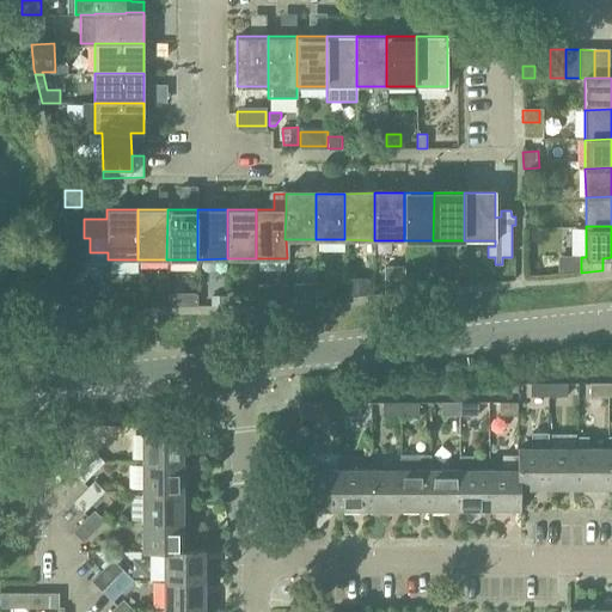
[(69,244),(79,242),(75,231),(67,234),(69,244)]
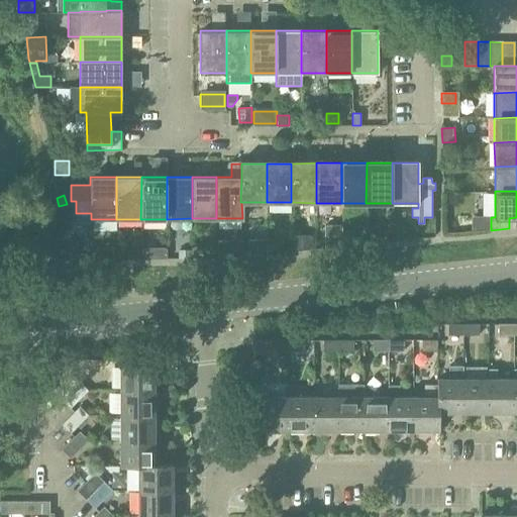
[(482,216),(482,229),(491,229),(491,217),(491,216),(482,216)]
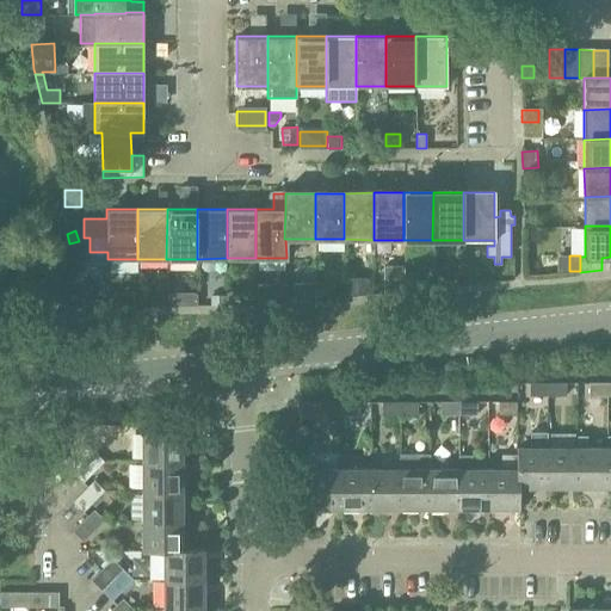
[(403,279),(403,266),(384,266),(383,279),(403,279)]
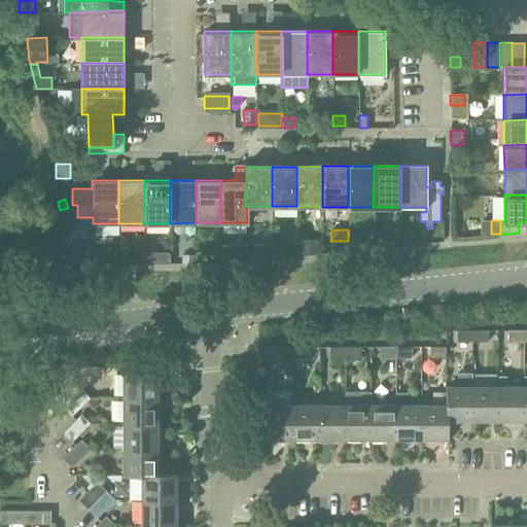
[(383,232),(375,232),(375,247),(384,246),(383,232)]
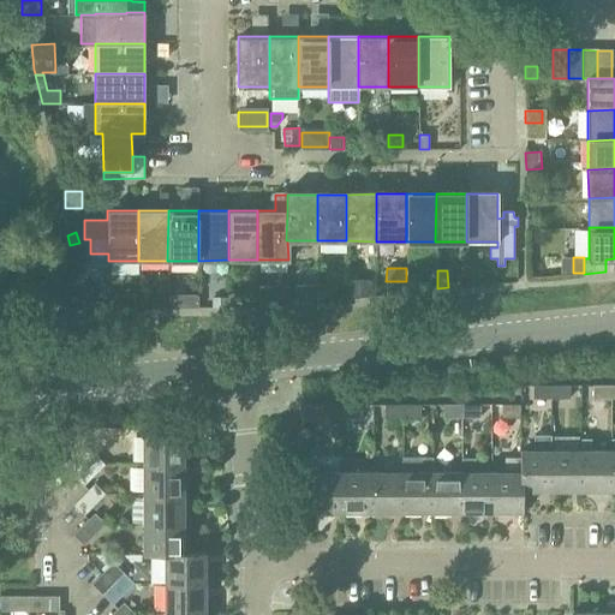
[(335,282),(321,282),(321,299),(335,299),(335,282)]
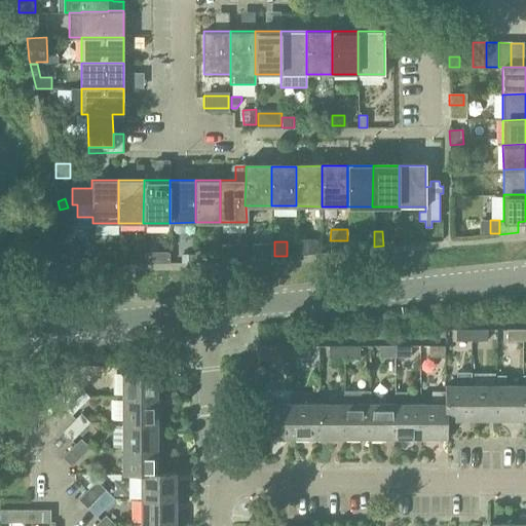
[(298,241),(298,253),(314,253),(314,241),(298,241)]
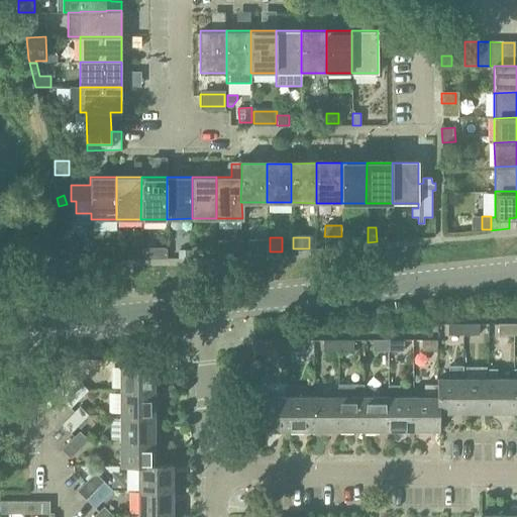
[(267,252),(267,239),(247,239),(247,255),(267,252)]
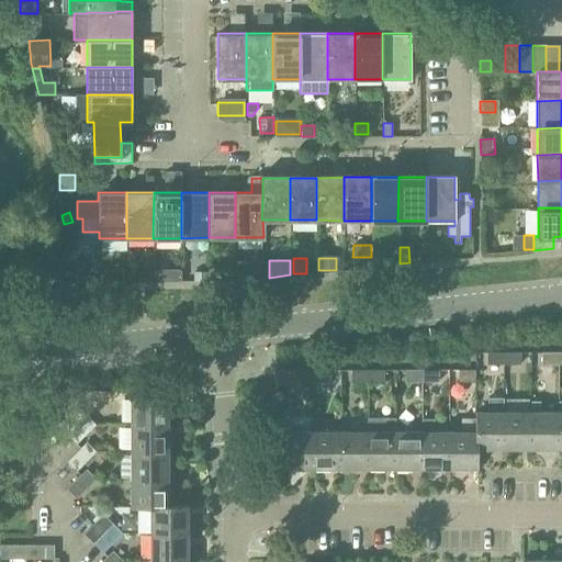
[(262,279),(262,262),(244,262),(244,280),(262,279)]
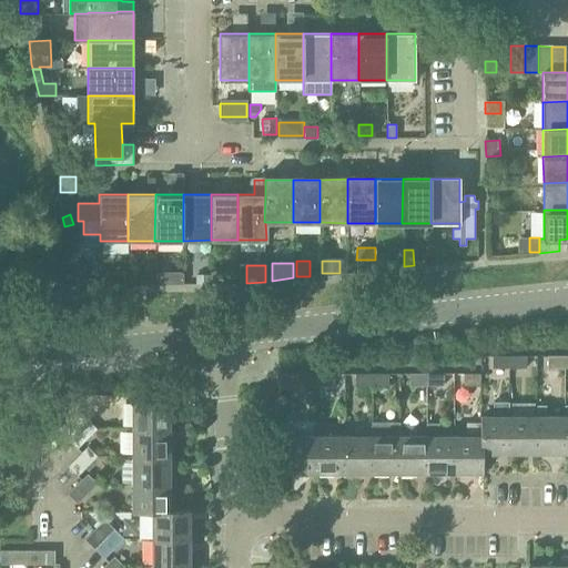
[(67,269),(61,276),(70,282),(75,274),(67,269)]
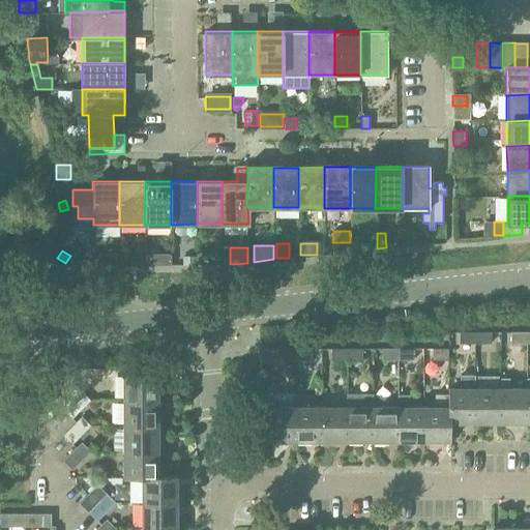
[(121,252),(121,264),(134,265),(134,259),(127,252),(121,252)]
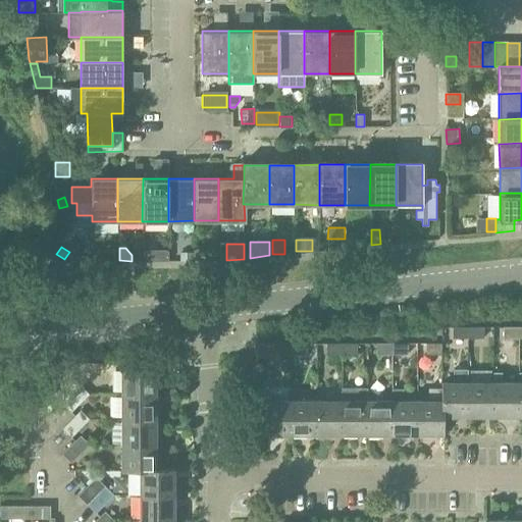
[(205,249),(194,249),(194,261),(205,261),(205,249)]
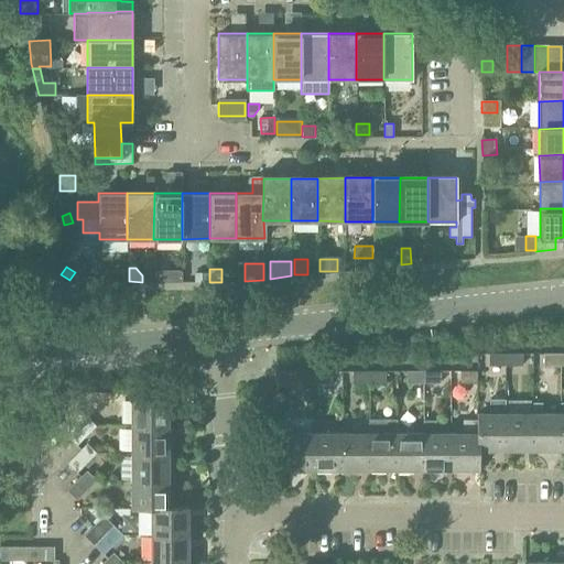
[(180,270),(155,270),(154,281),(180,281),(180,270)]
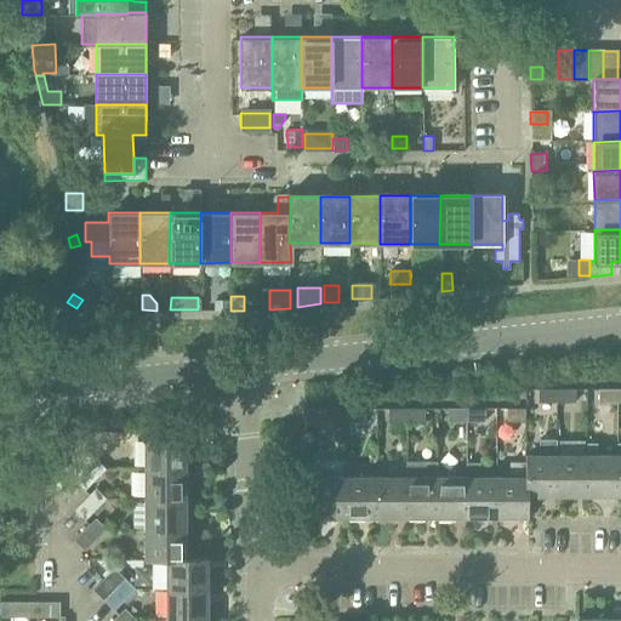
[(229,311),(229,300),(215,300),(215,311),(229,311)]
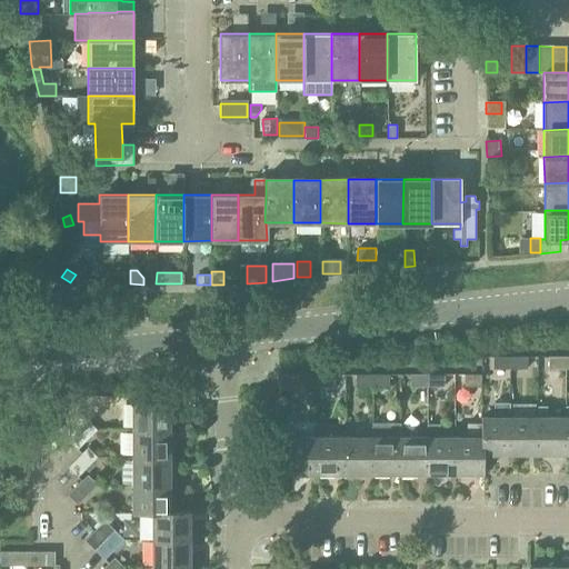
[(493,369),(509,369),(509,357),(493,357),(493,369)]
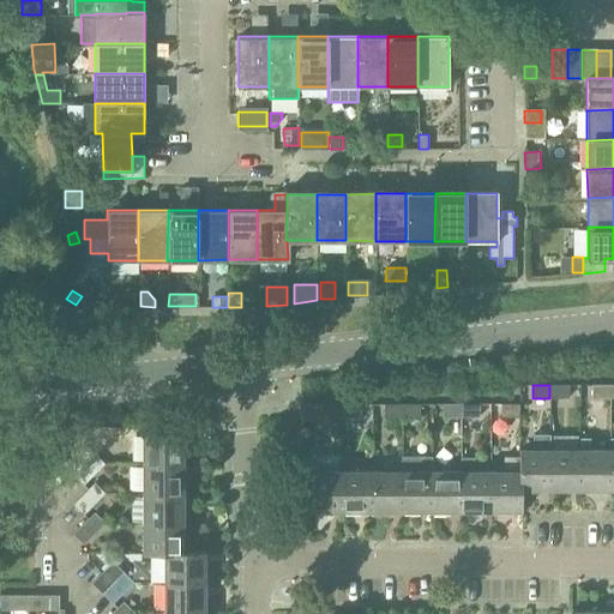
[(569,385),(549,385),(549,398),(569,398),(569,385)]
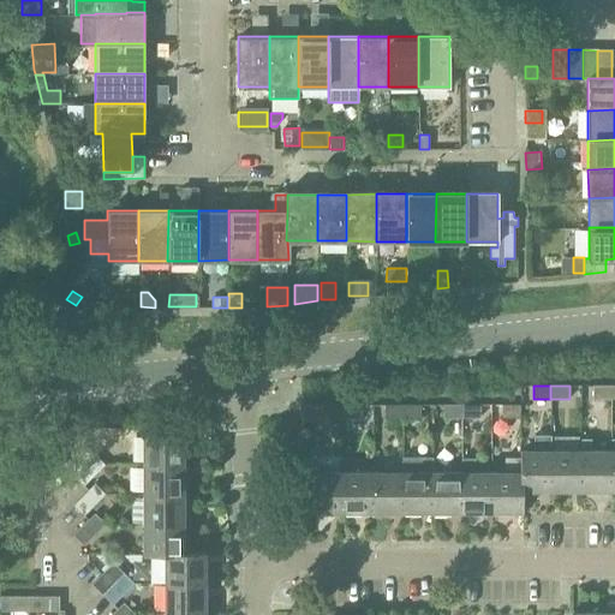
[(592,399),(610,399),(610,386),(592,386),(592,399)]
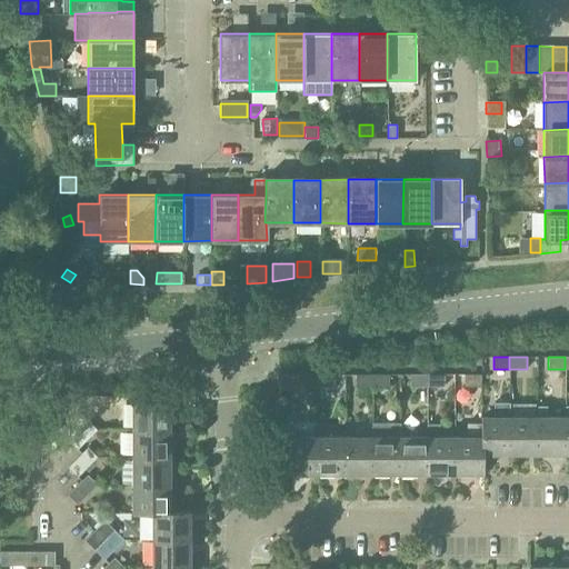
[(280,375),(280,386),(317,387),(317,375),(280,375)]
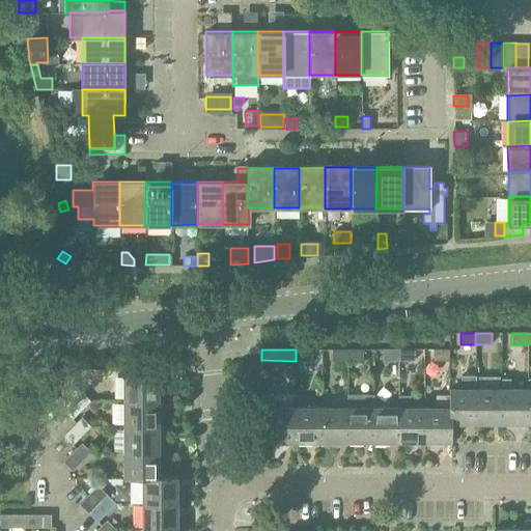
[(311,350),(296,350),(296,361),(311,361),(311,350)]
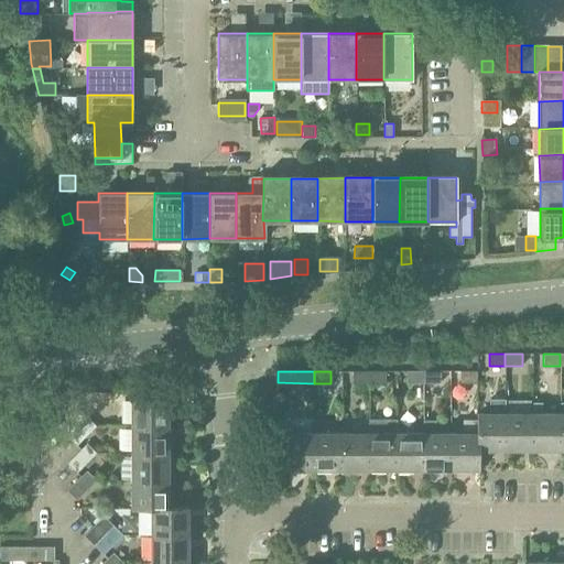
[(353,382),(368,382),(368,371),(353,371),(353,382)]
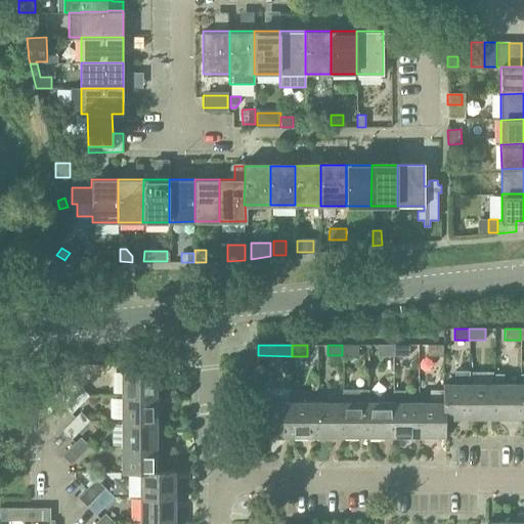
[(358,345),(342,345),(342,355),(358,356),(358,345)]
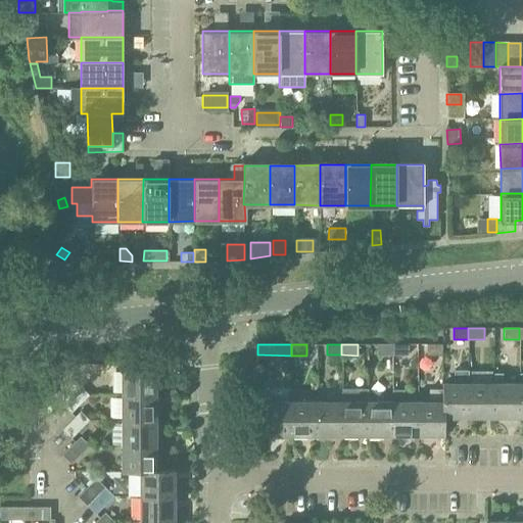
[(392,354),(392,344),(378,344),(378,354),(392,354)]
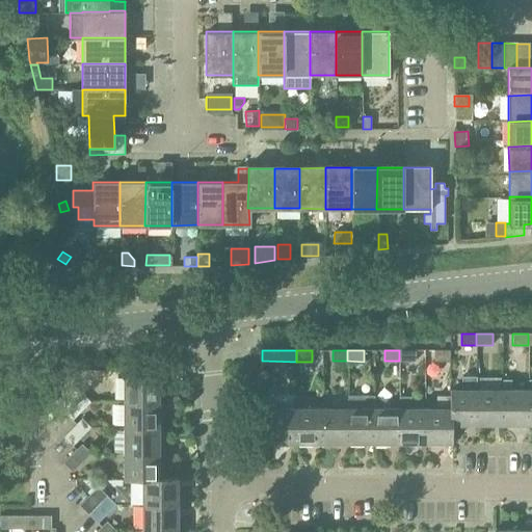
[(425,350),(399,350),(399,361),(425,361),(425,350)]
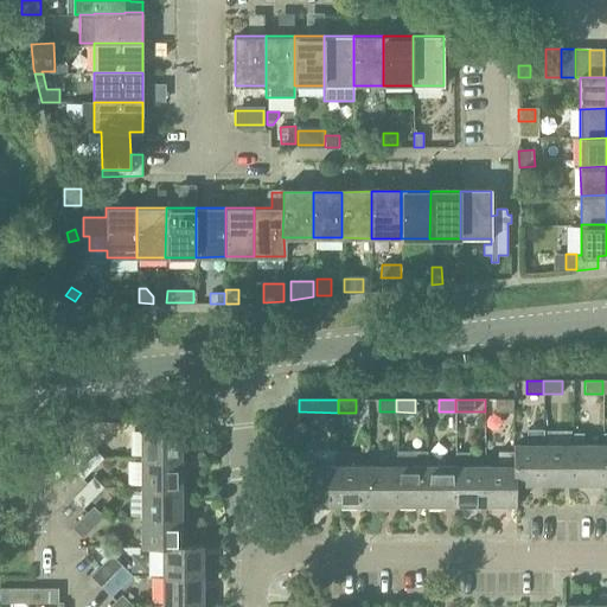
[(513,400),(485,400),(485,411),(513,411),(513,400)]
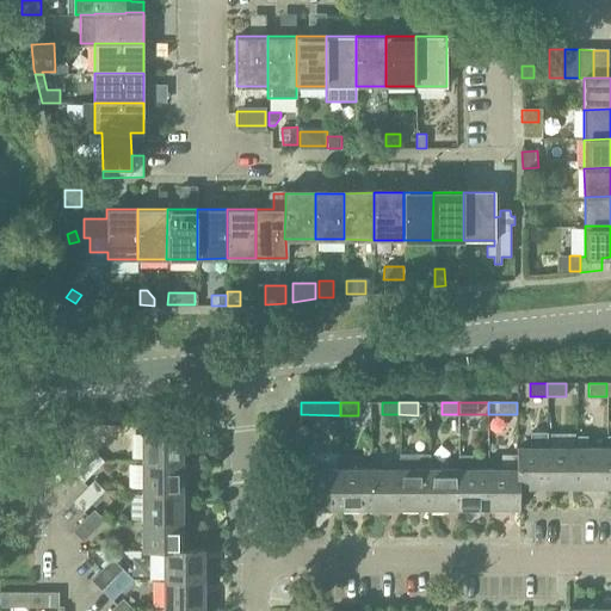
[(143,461),(183,461),(181,431),(143,431),(143,461)]
